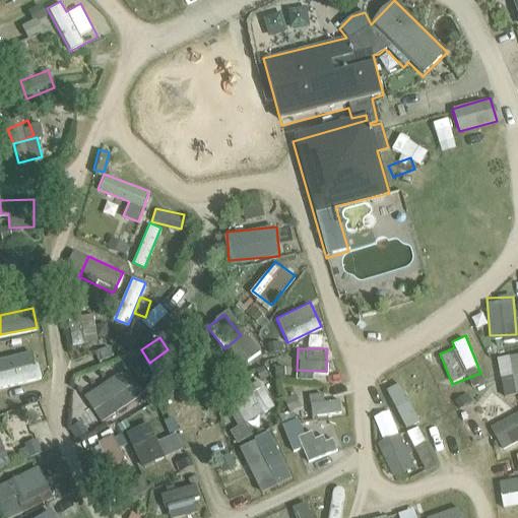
[(35,349),(0,358),(0,386),(41,376),(35,349)]
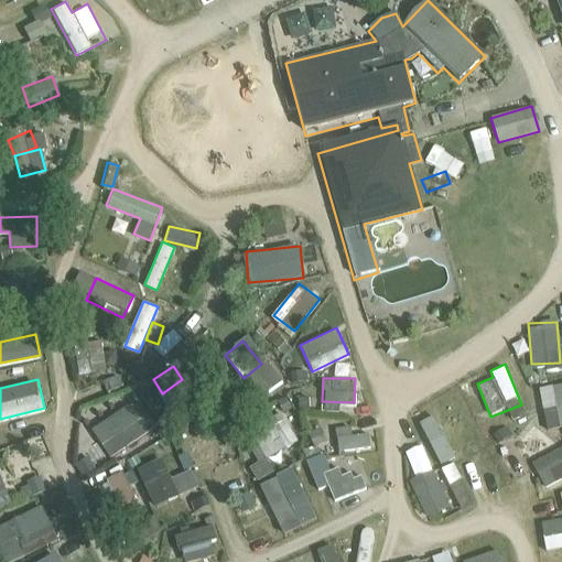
[(561,385),(540,389),(547,428),(561,424),(561,385)]
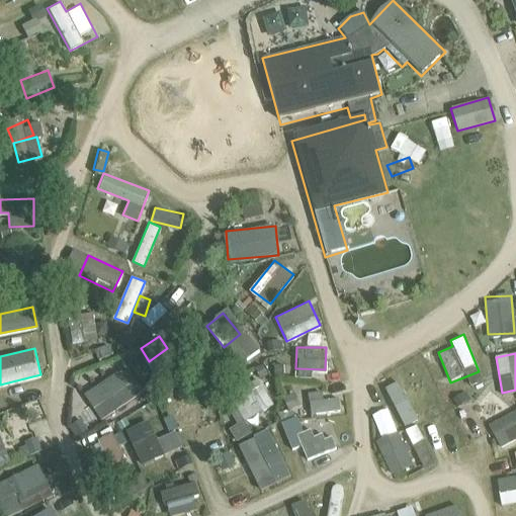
[(97,418),(145,394),(130,366),(83,391),(97,418)]
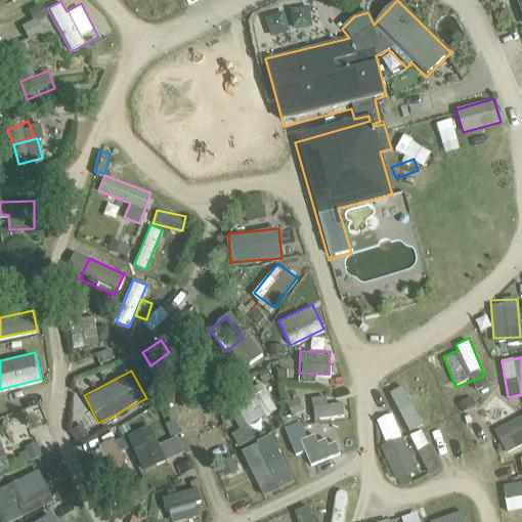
[(237,400),(250,423),(275,407),(262,386),(237,400)]
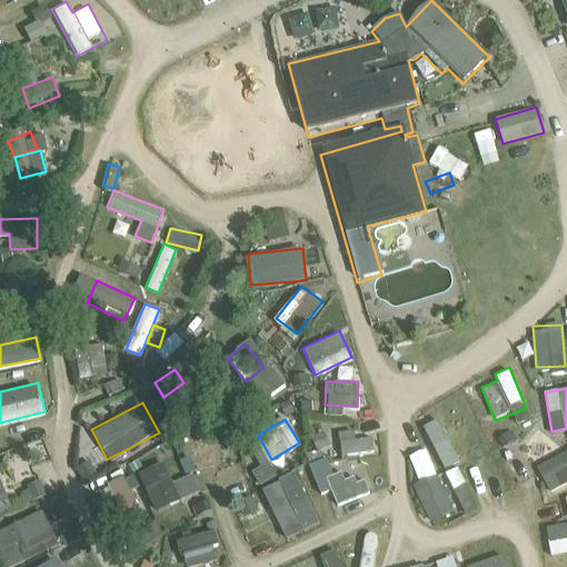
[(428,433),(437,459),(471,448),(463,421),(428,433)]
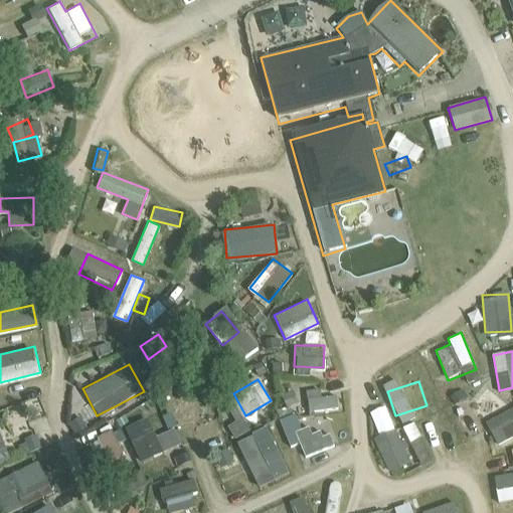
[(307,388),(308,409),(338,408),(337,394),(322,395),(321,388),(307,388)]
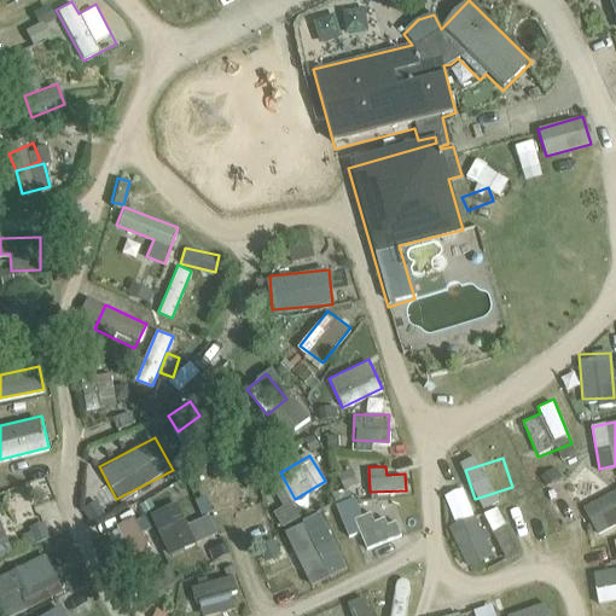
[(465,486),(440,495),(469,567),(493,557),(465,486)]
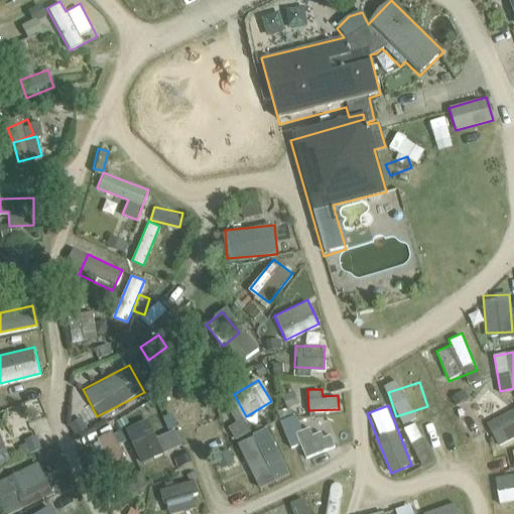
[(497,443),(513,435),(513,406),(486,420),(497,443)]
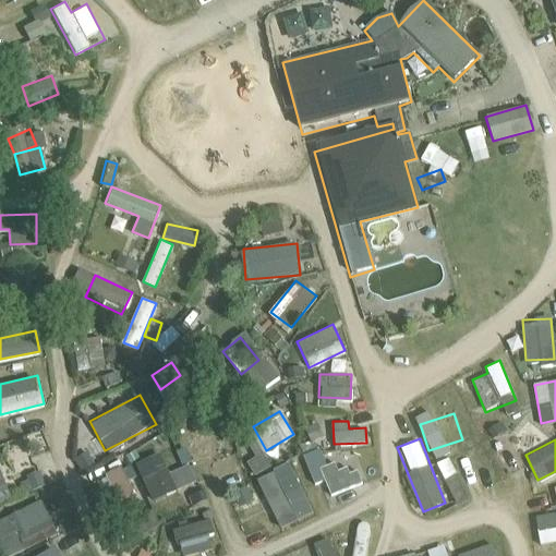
[(162,454),(105,471),(116,504),(141,496),(137,487),(156,482),(158,488),(172,485),(162,454)]
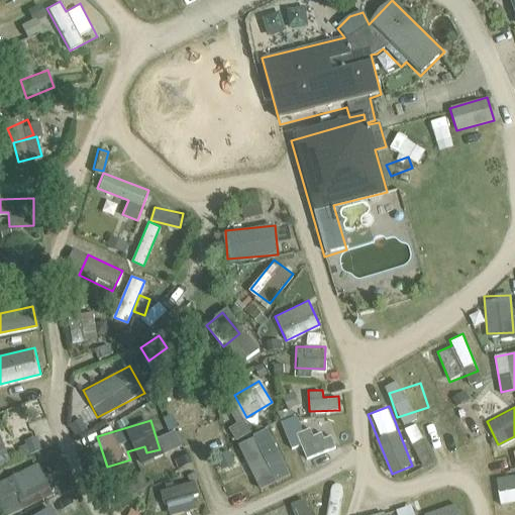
[(417,465),(431,459),(419,423),(406,427),(417,465)]
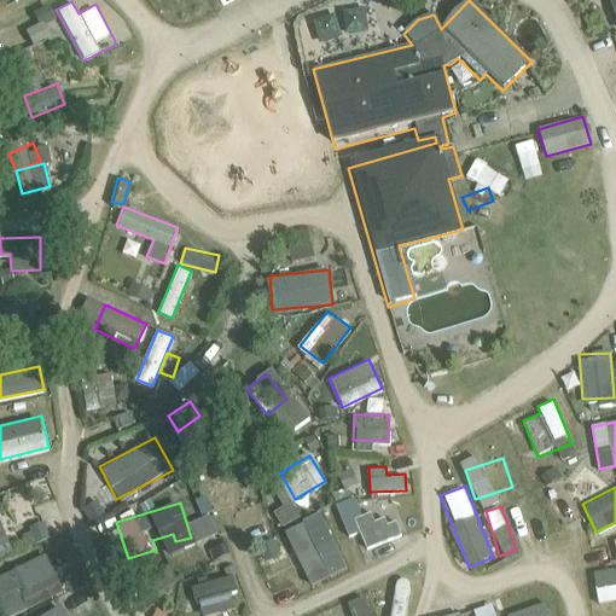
[(302,519),(330,576),(348,568),(320,511),(302,519)]
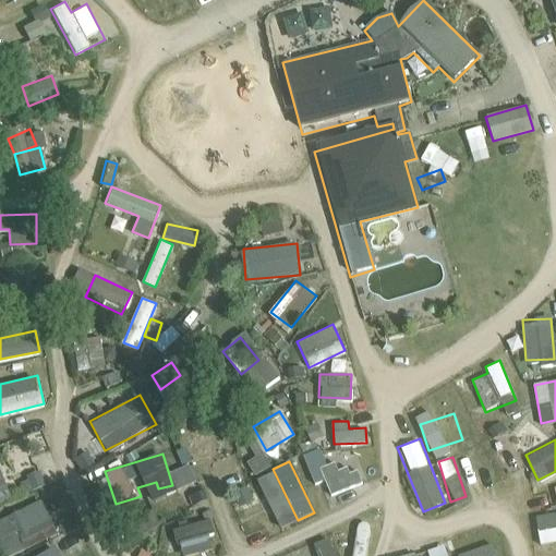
[(363,484),(360,467),(338,471),(336,461),(322,464),(327,491),(363,484)]
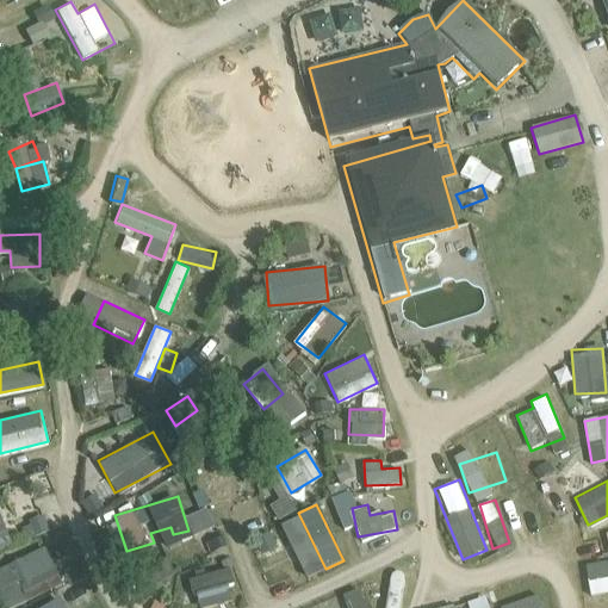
[(193,532),(215,526),(209,507),(187,513),(193,532)]
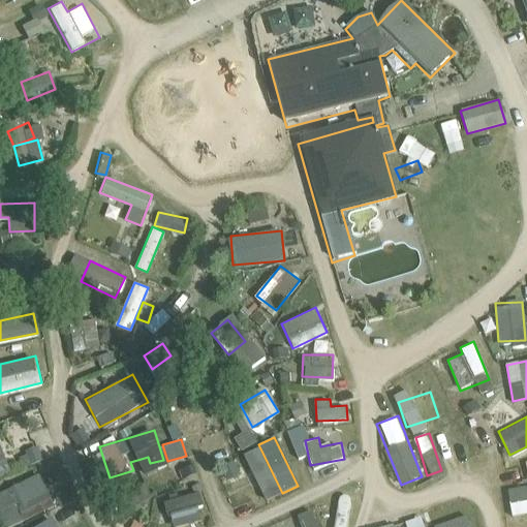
[(0,473),(10,470),(0,442),(0,473)]
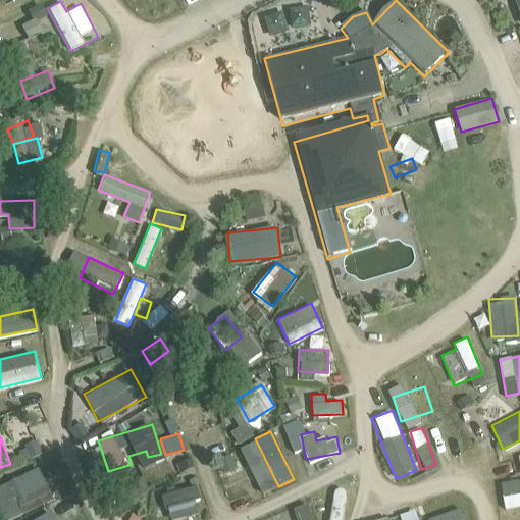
[(217,461),(222,473),(240,467),(236,455),(217,461)]
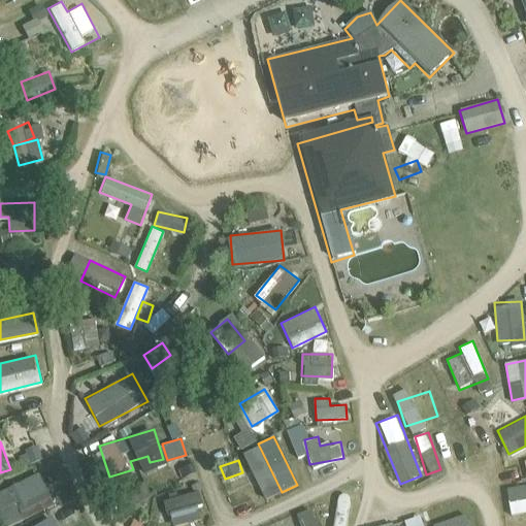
[(0,514),(5,525),(54,503),(39,472),(0,491),(0,514)]
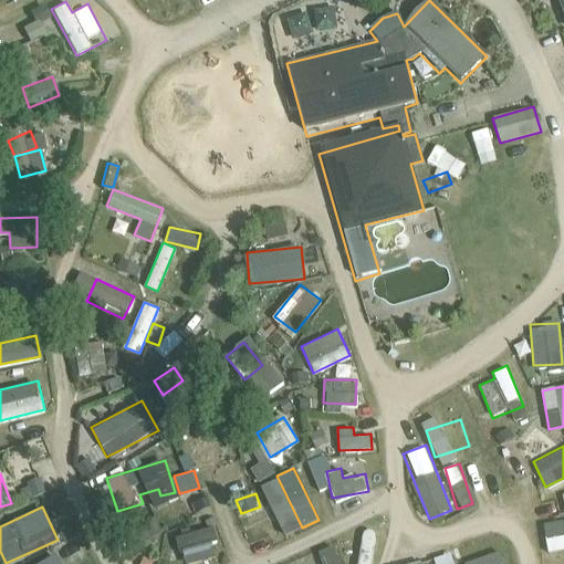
[(264,507),(243,514),(254,545),(275,538),(264,507)]
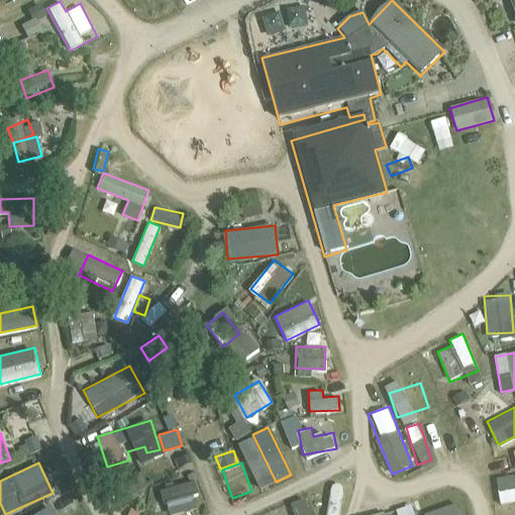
[(498,490),(514,487),(514,474),(496,476),(498,490)]
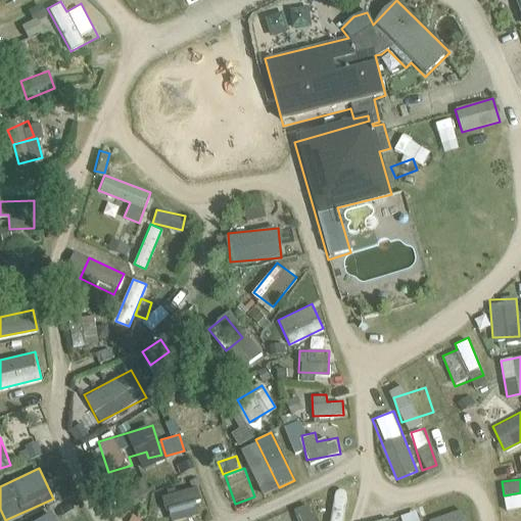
[(166,516),(198,514),(197,489),(164,491),(166,516)]
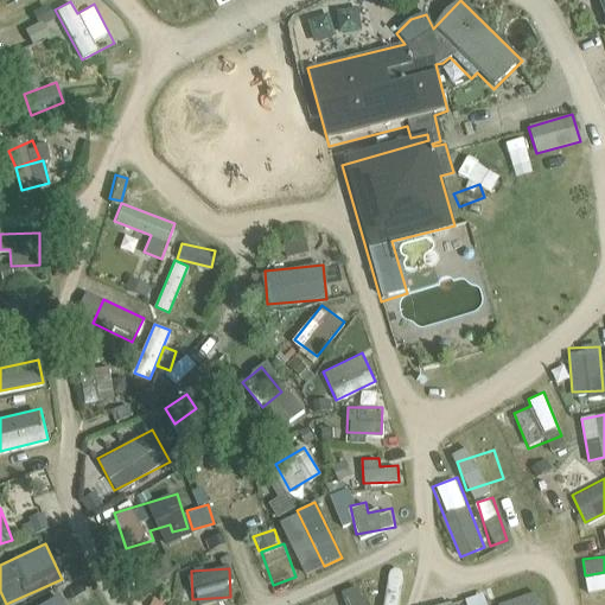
[(498,600),(498,604),(542,604),(539,591),(498,600)]
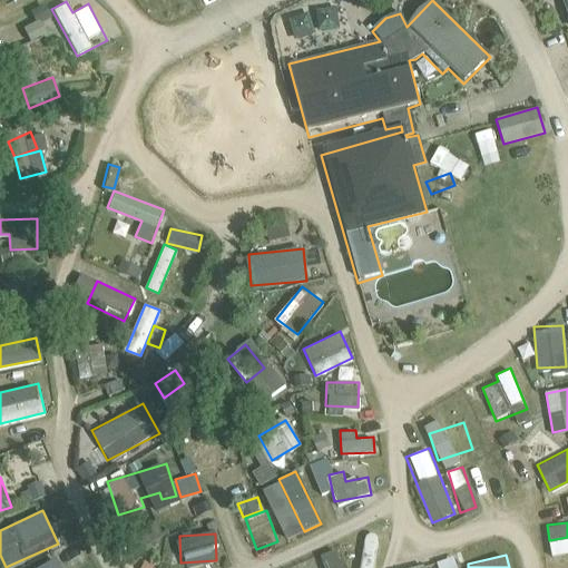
[(310,567),(338,567),(332,556),(310,566),(310,567)]
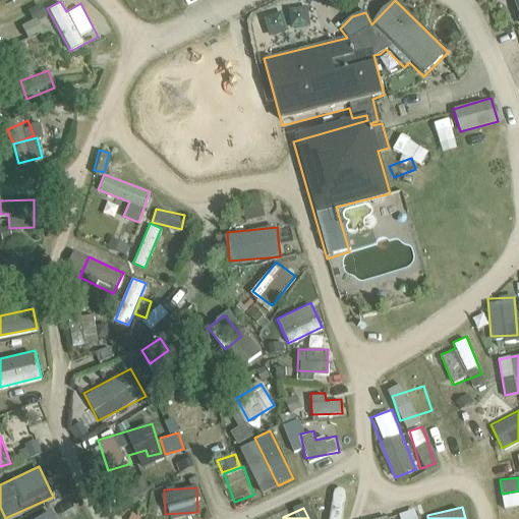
[(400,518),(417,518),(414,508),(399,513),(400,518)]
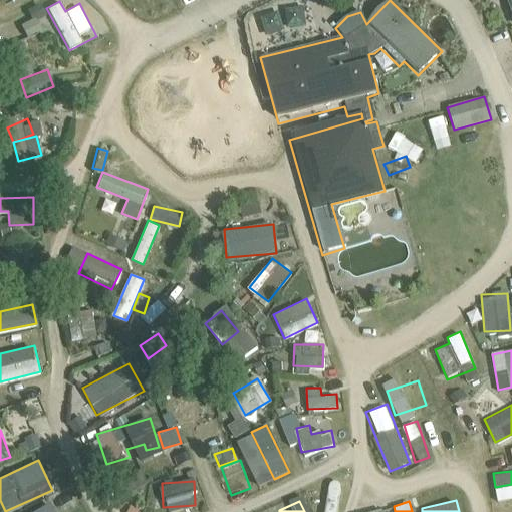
[(55,511),(50,502),(31,511),(55,511)]
